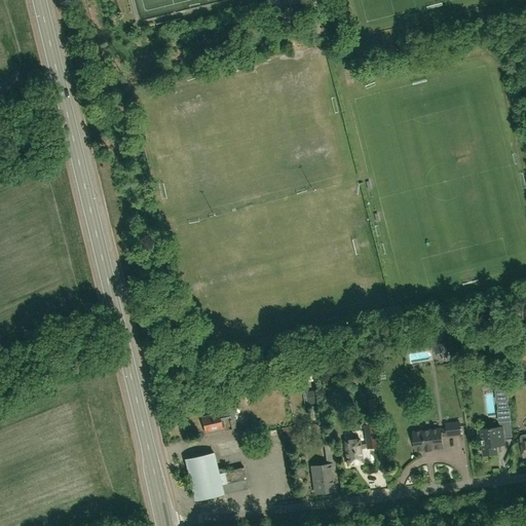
[(417,347),(418,355),(437,352),(435,344),(417,347)]
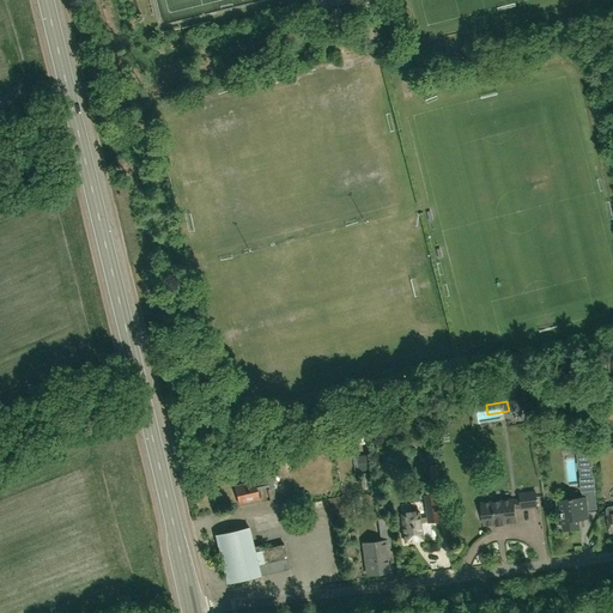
[(461,405),(448,407),(450,414),(462,412),(461,405)]
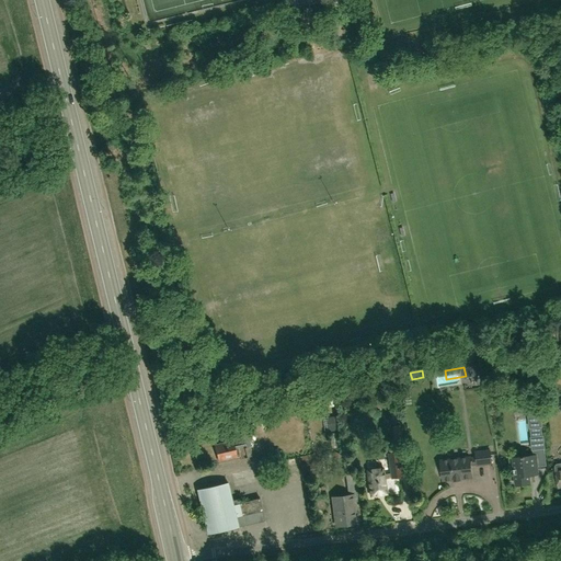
[(316,395),(289,399),(290,404),(311,400),(311,402),(316,401),(316,400),(317,399),(316,395)]
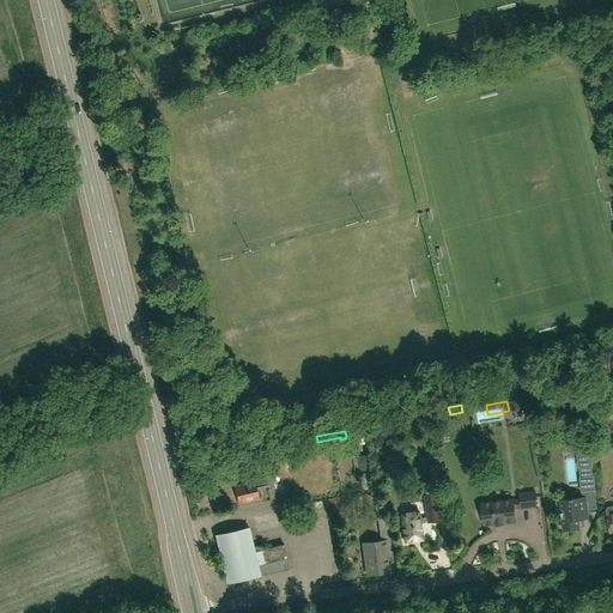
[(281,448),(310,443),(309,437),(280,442),(281,448)]
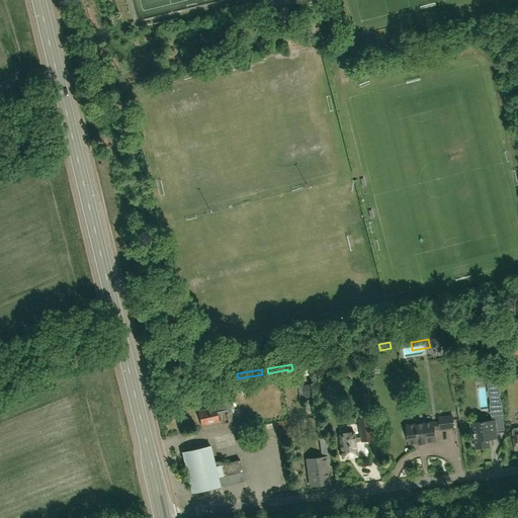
[(496,394),(497,403),(491,404),(492,415),(503,413),(501,403),(500,403),(499,394),(500,394),(499,382),(488,383),(490,395),(496,394)]
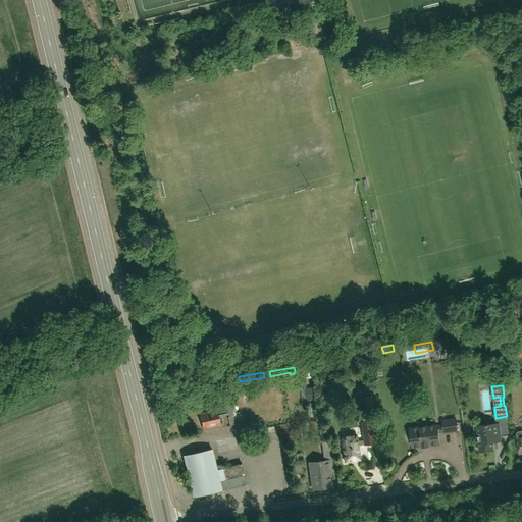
[(314,401),(312,387),(304,388),(306,402),(314,401)]
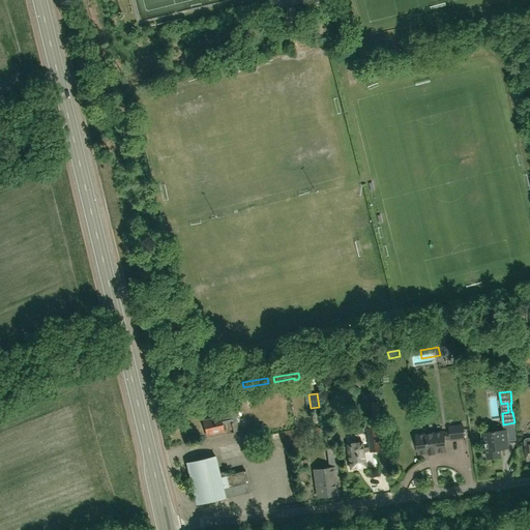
[(370,402),(372,415),(380,414),(378,396),(371,398),(372,402),(370,402)]
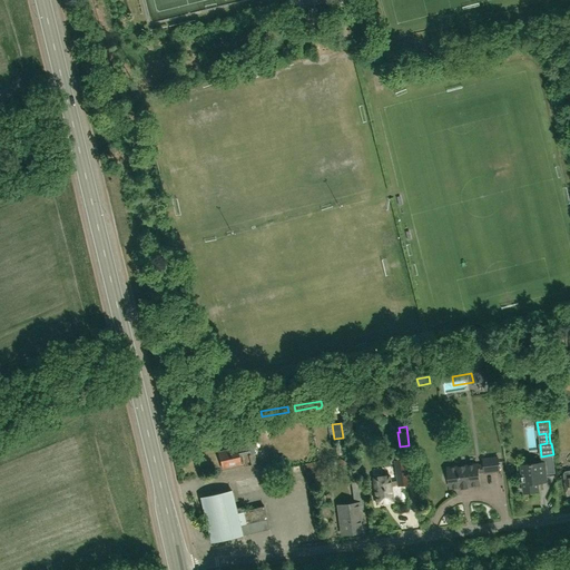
[(251,431),(244,432),(247,444),(249,454),(256,452),(251,431)]
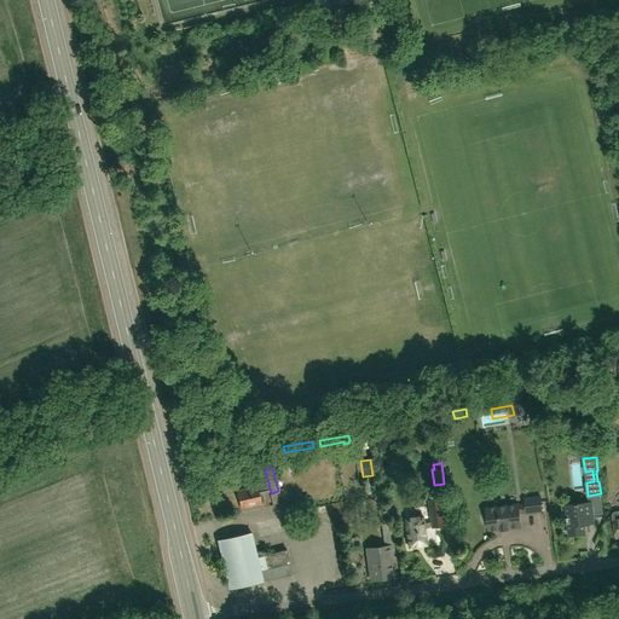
[(248,490),(237,492),(242,509),(264,503),(262,495),(271,493),(268,482),(248,487),(248,490)]
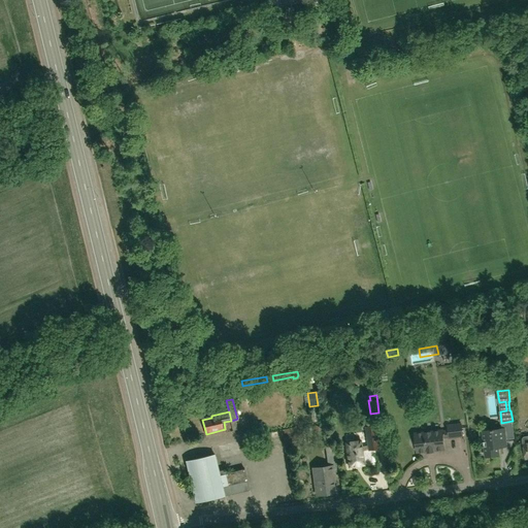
[(415,434),(417,452),(428,451),(428,452),(433,452),(433,450),(444,449),(442,437),(449,436),(449,438),(462,436),(461,424),(448,426),(449,432),(442,433),(442,431),(415,434)]
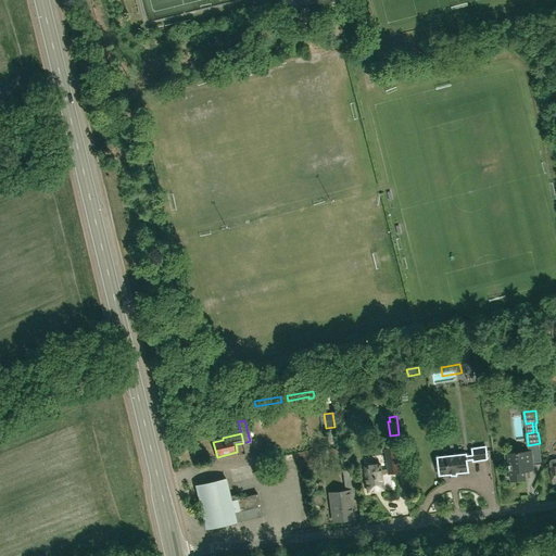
[(311,449),(295,453),(300,468),(314,464),(313,462),(314,462),(311,449)]
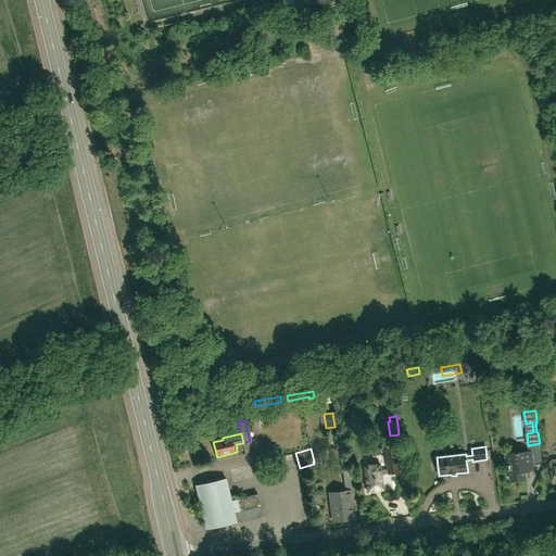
[(364,466),(367,492),(383,490),(381,476),(399,472),(397,471),(394,449),(383,450),(386,469),(380,469),(380,465),(364,466)]
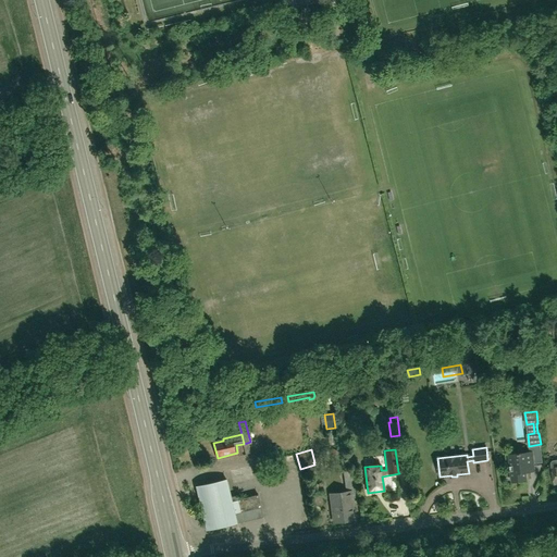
[(508,455),(511,482),(527,480),(525,472),(528,471),(530,469),(532,471),(534,471),(532,453),(508,455)]
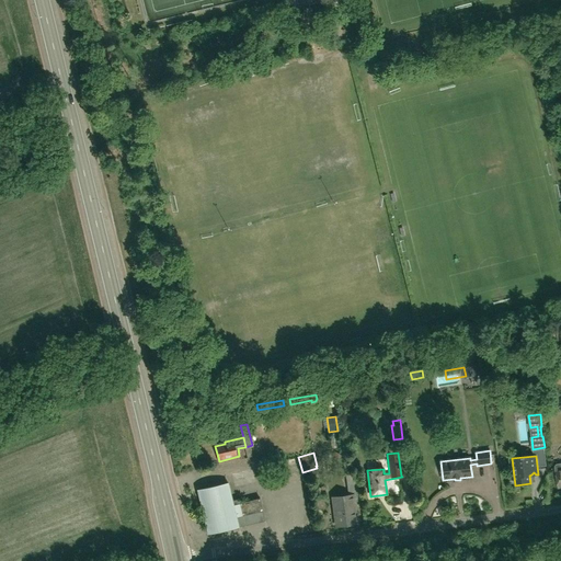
[(345,473),(347,496),(333,499),(336,526),(356,524),(353,502),(359,502),(357,472),(345,473)]
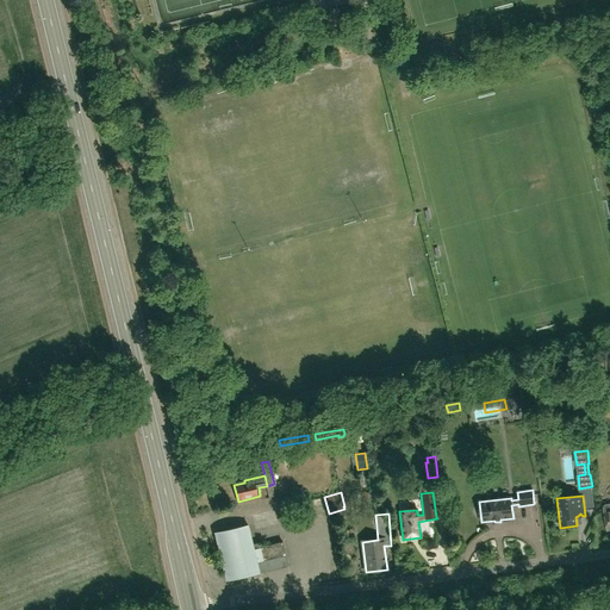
[(260,543),(251,546),(247,527),(215,534),(226,580),(257,573),(255,562),(285,555),(282,542),(261,547),(260,543)]
